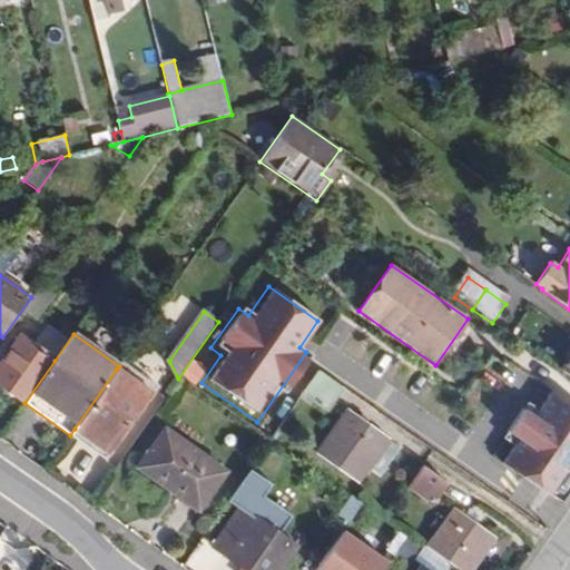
[(0,385),(25,403),(55,361),(20,337),(0,364),(0,385)]
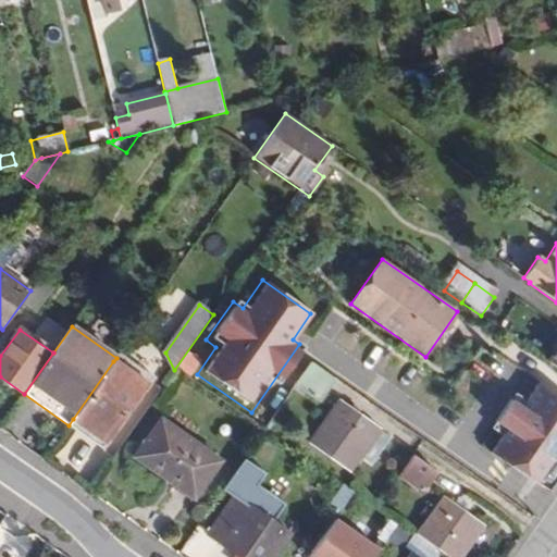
[(152,379),(119,355),(116,358),(113,361),(148,385),(152,379)]
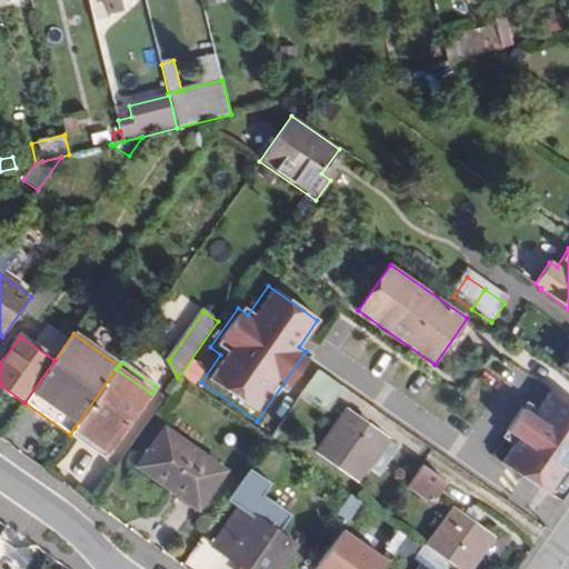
[(116,369),(75,428),(110,452),(151,393),(116,369)]
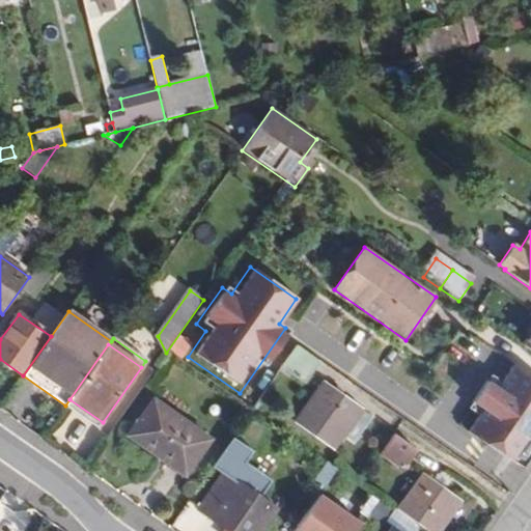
[(303,384),(318,361),(297,346),(281,368),(303,384)]
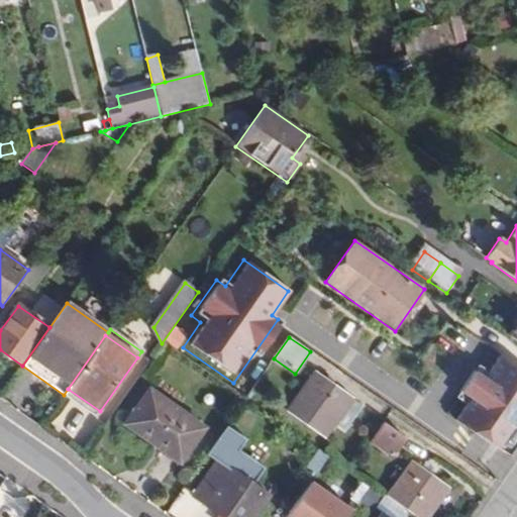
[(324,438),(334,424),(351,399),(352,398),(316,373),(288,413),(324,438)]
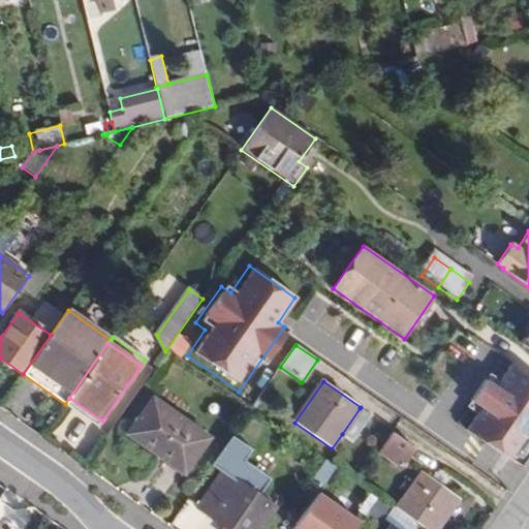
[(472,447),(498,411),(493,408),(498,402),(470,382),(436,431),(463,450),(467,444),(472,447)]
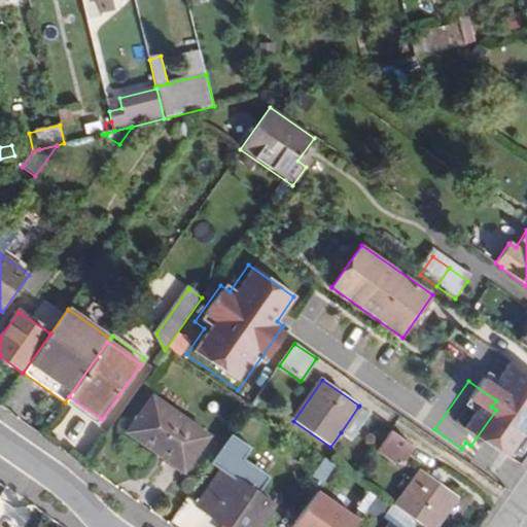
[(102,419),(69,396),(65,402),(97,425),(102,419)]
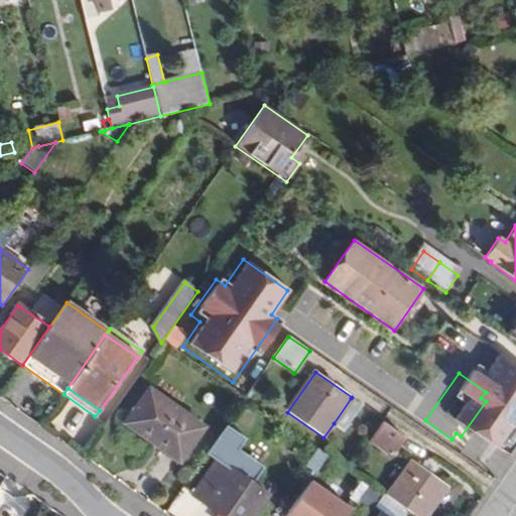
[(154,441),(181,461),(205,428),(149,389),(125,423),(153,443),(154,441)]
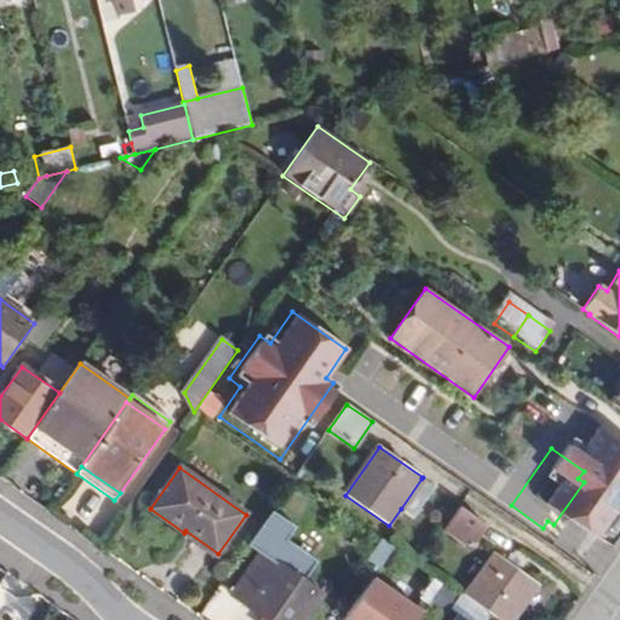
[(590,475),(584,471),(578,478),(584,482),(590,475)]
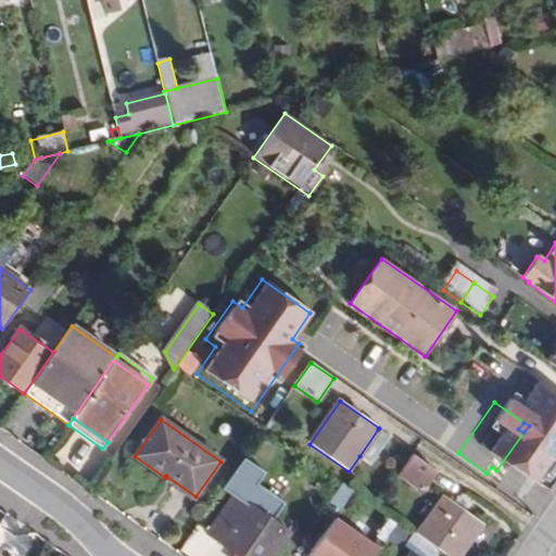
[(390,438),(378,429),(359,456),(370,464),(390,438)]
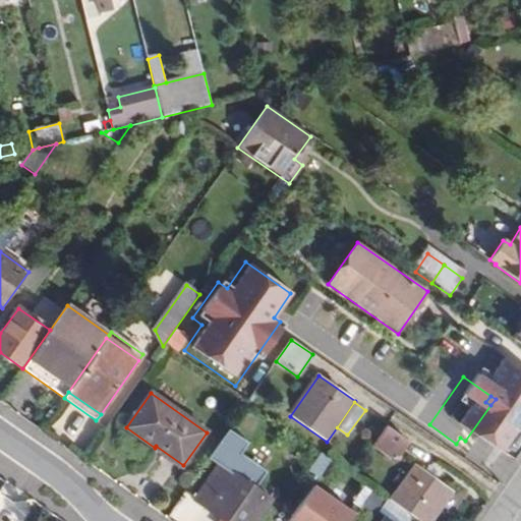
[(394,461),(408,442),(387,426),(373,446),(394,461)]
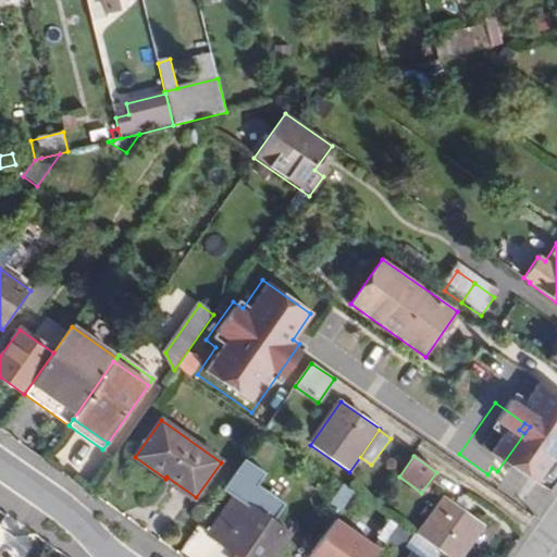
[(497,471),(492,468),(487,474),(493,478),(497,471)]
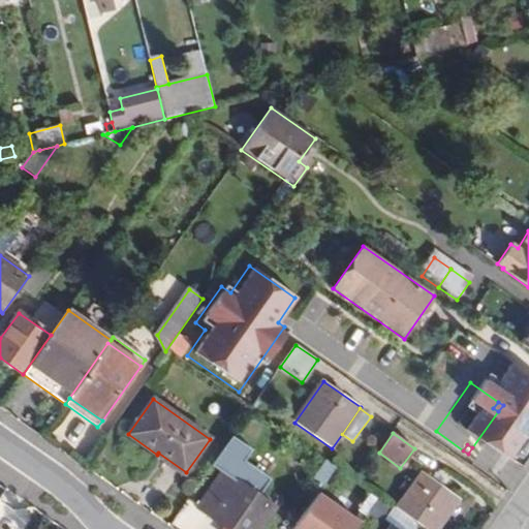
[(327,461),(313,479),(323,487),(336,467),(327,461)]
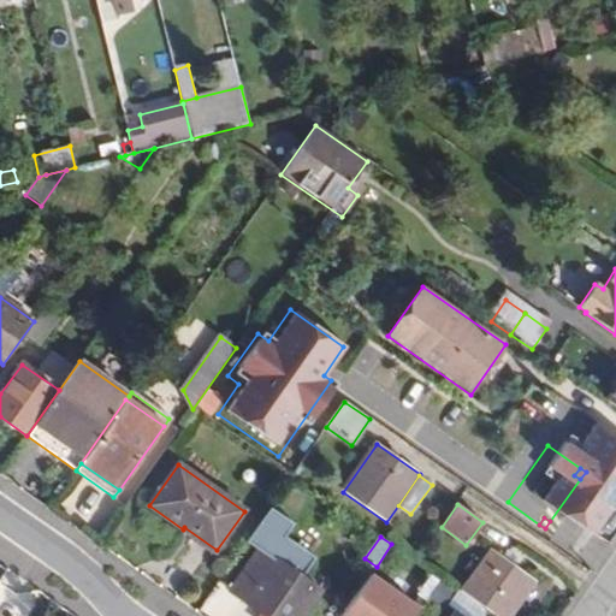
[(303,615),(320,591),(259,550),(231,592),(261,614),(259,615),(303,615)]
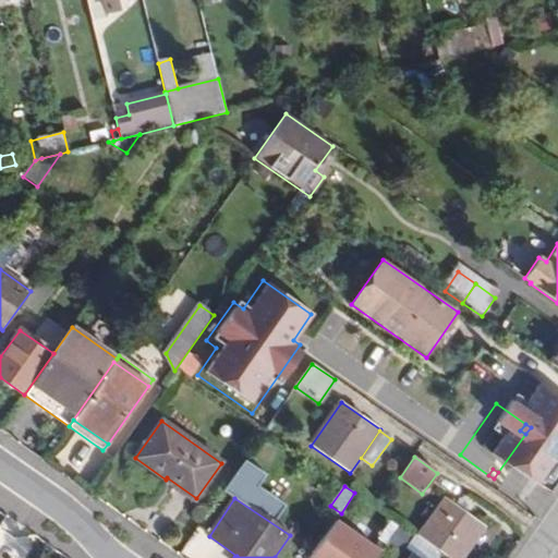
[(447,557),(461,557),(484,526),(446,499),(419,538),(447,557)]
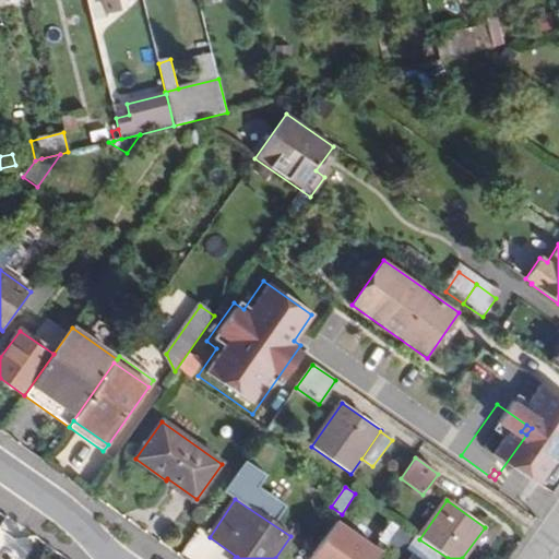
[(372,558),(377,554),(332,521),(302,558),(372,558)]
